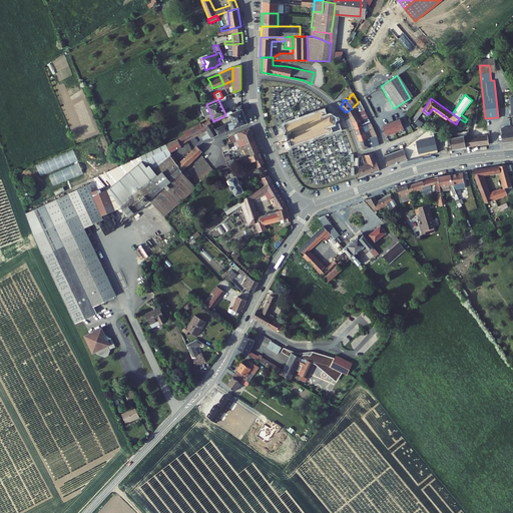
[(352,108),(346,112),(349,117),(361,111),(358,102),(352,108)]
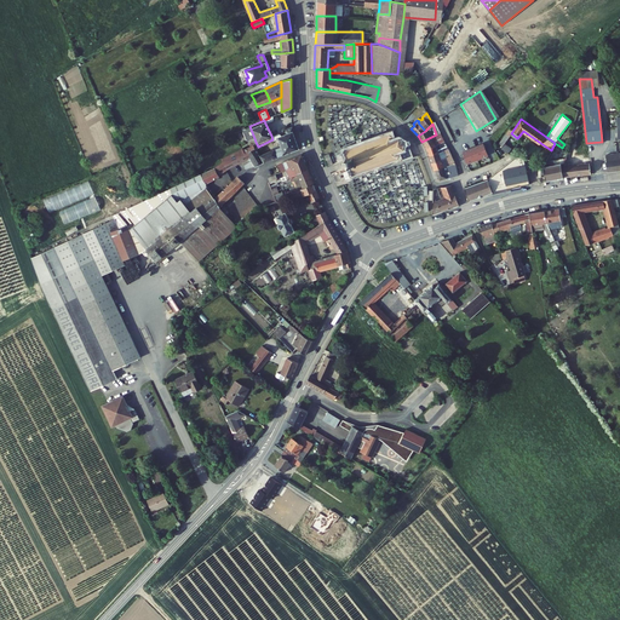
[(250,126),(241,130),(245,139),(248,141),(254,138),(250,126)]
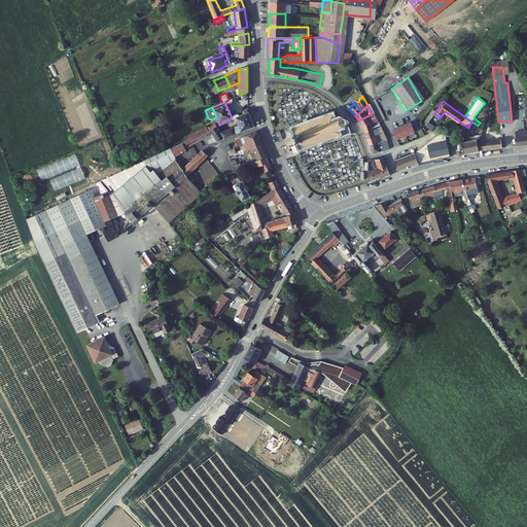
[(243,113),(239,115),(235,117),(238,124),(229,128),(232,135),(252,127),(247,111),(243,113)]
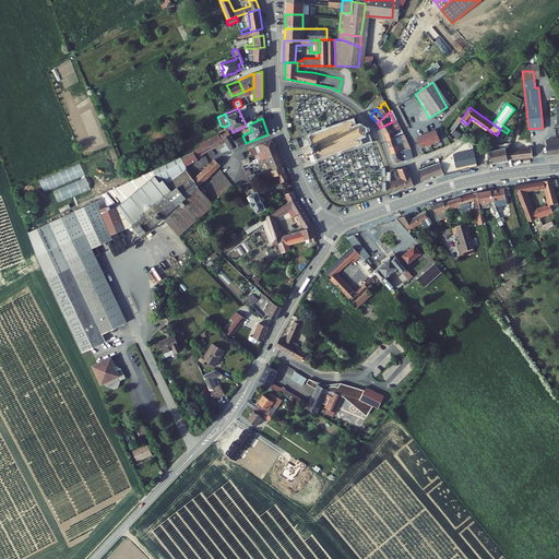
[(452,130),(451,132),(458,138),(462,132),(455,128),(461,120),(456,118),(450,129),(452,130)]
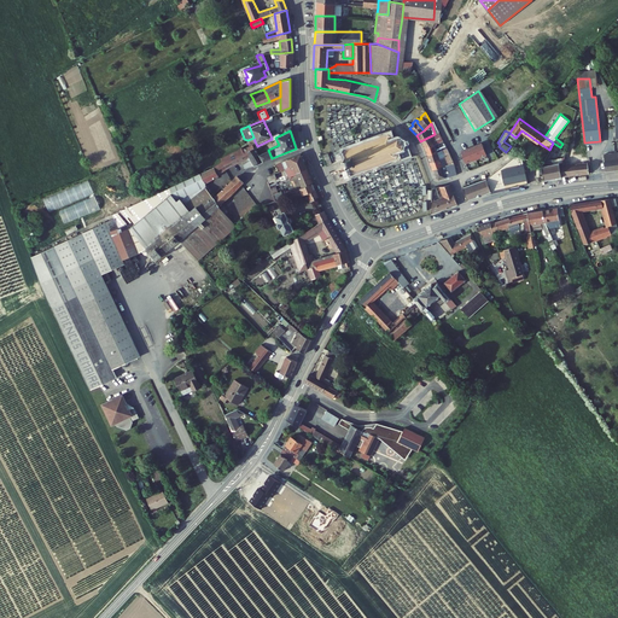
[(386,133),(342,150),(344,156),(343,157),(343,159),(345,159),(347,164),(345,165),(347,168),(349,168),(351,173),(389,159),(390,162),(404,156),(401,147),(403,144),(401,139),(396,138),(392,139),(390,134),(386,133)]
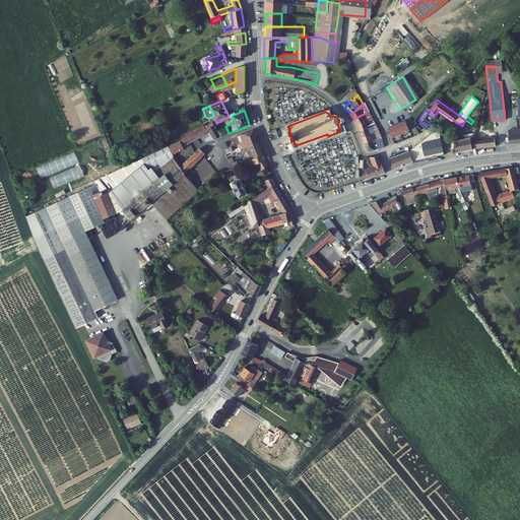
[(368,112),(366,113),(353,119),(358,125),(371,118),(368,112)]
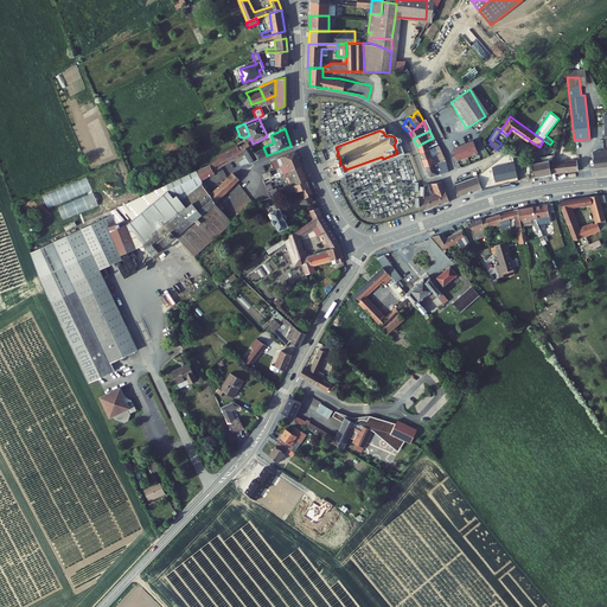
[(417,146),(420,152),(436,145),(433,138),(417,146)]
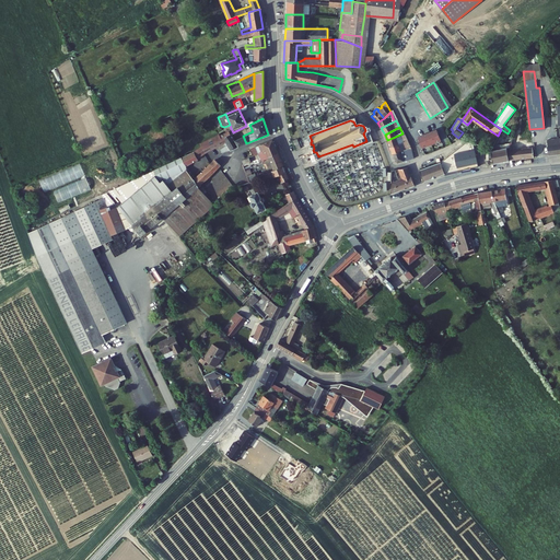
[(439,140),(435,130),(426,133),(430,144),(439,140)]
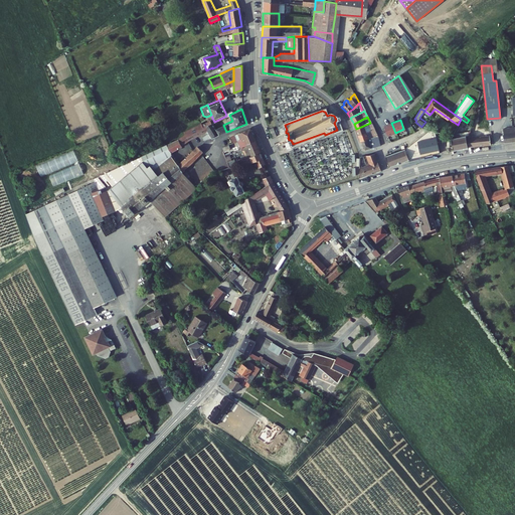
[(216,129),(212,123),(210,124),(203,127),(208,134),(216,129)]
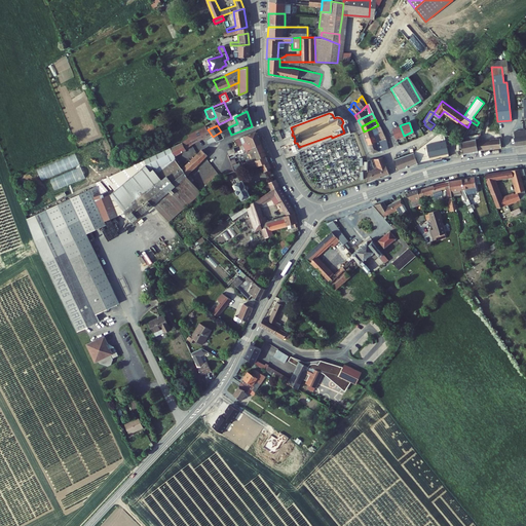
[(381,132),(378,125),(364,132),(366,138),(381,132)]
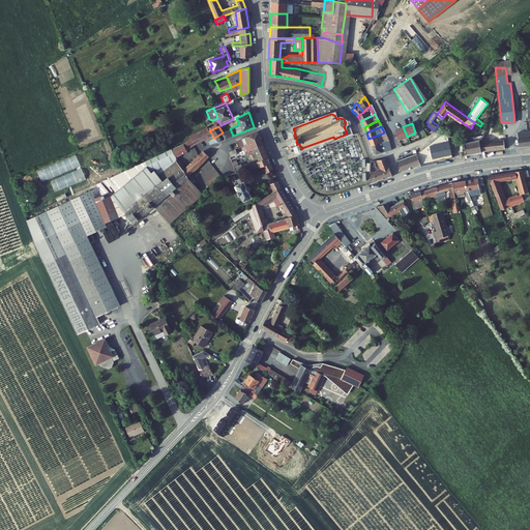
[(393,130),(398,140),(407,137),(403,126),(393,130)]
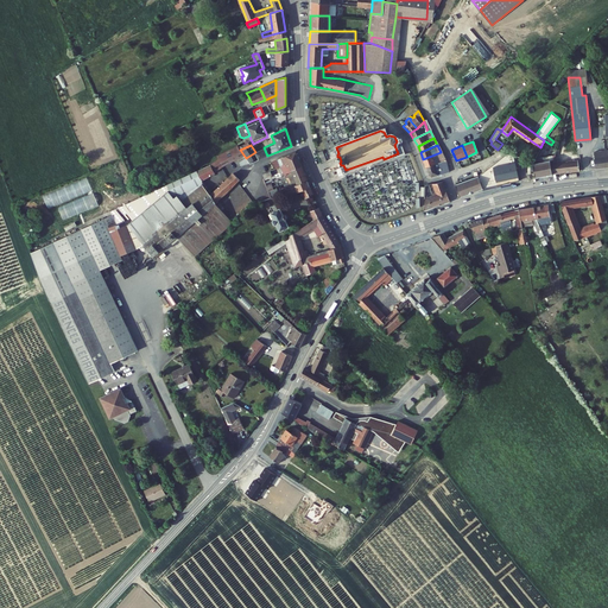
[(259,158),(267,156),(264,147),(255,152),(246,158),(249,164),(259,158)]
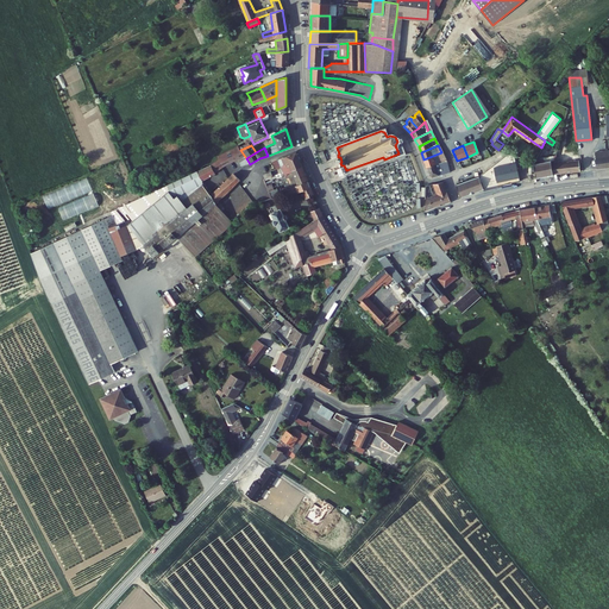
[(608,149),(596,151),(597,168),(608,165),(608,149)]
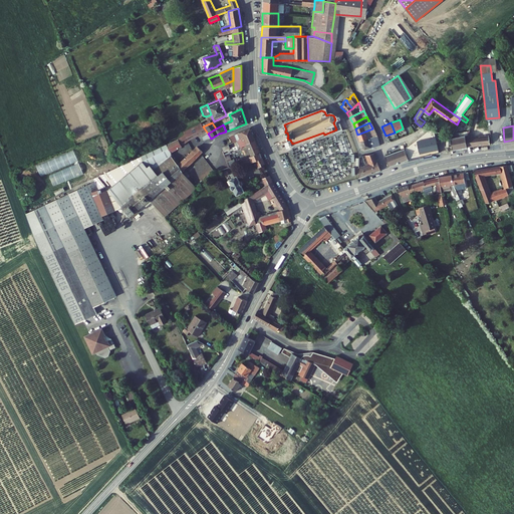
[(199,129),(139,156),(146,170),(161,188),(179,173),(201,152),(196,147),(178,164),(174,166),(167,151),(180,145),(179,144),(199,134),(203,141),(211,139),(208,134),(203,126),(199,129)]
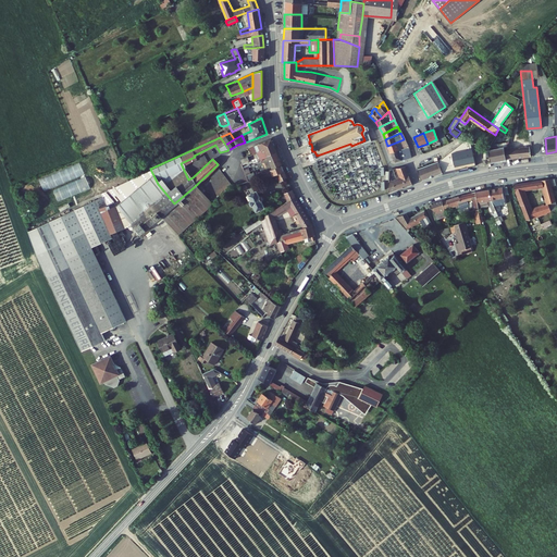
[(517,147),(508,148),(509,158),(531,155),(530,146),(527,146),(525,140),(523,141),(523,138),(516,139),(517,147)]
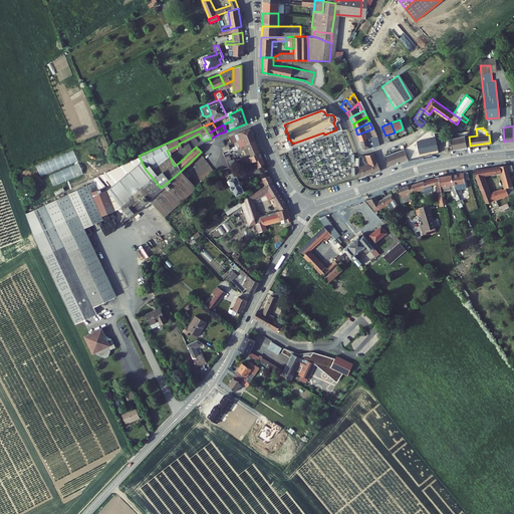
[(249,129),(236,134),(239,139),(244,138),(244,139),(239,142),(242,149),(248,147),(246,144),(254,141),(249,129)]
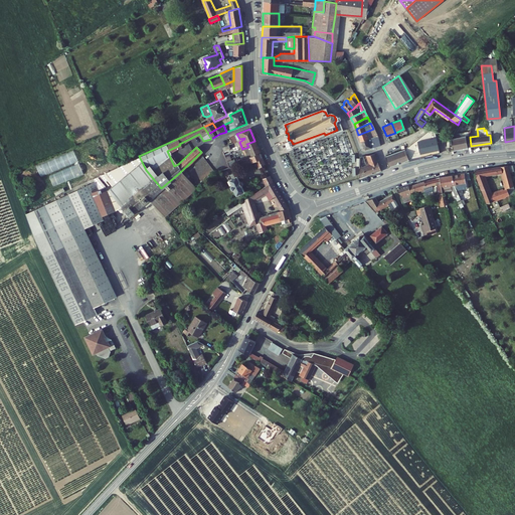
[(373,129),(358,135),(360,141),(376,136),(373,129)]
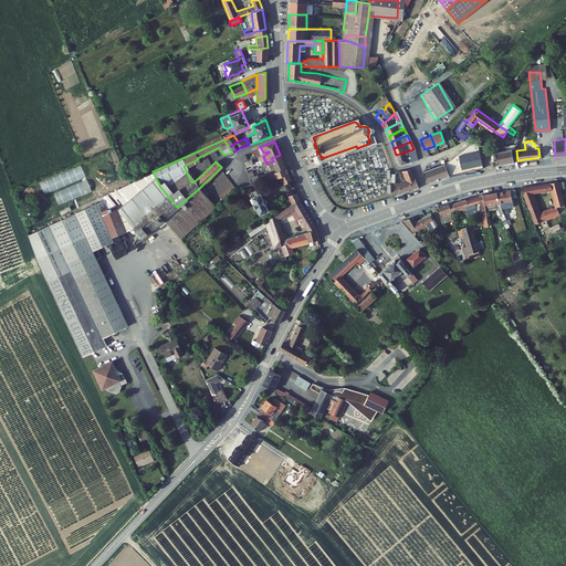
[(512,148),(505,149),(507,163),(514,161),(512,152),(515,152),(512,148)]
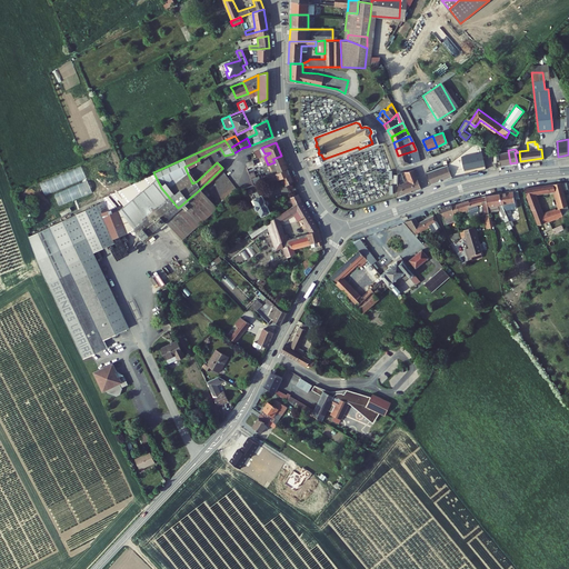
[(420,160),(416,150),(398,156),(400,163),(403,166),(420,160)]
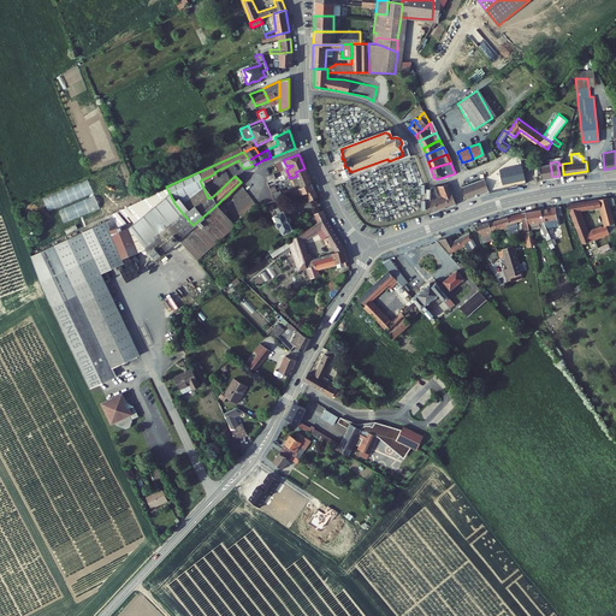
[(540,165),(542,178),(552,177),(550,163),(540,165)]
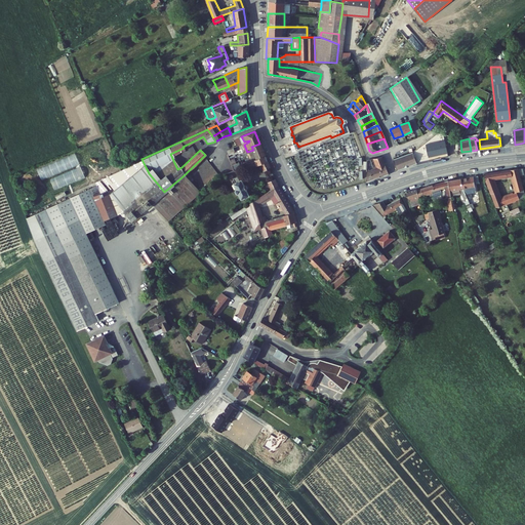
[(265,156),(259,144),(251,147),(253,150),(255,156),(251,158),(251,159),(252,161),(253,160),(265,156)]
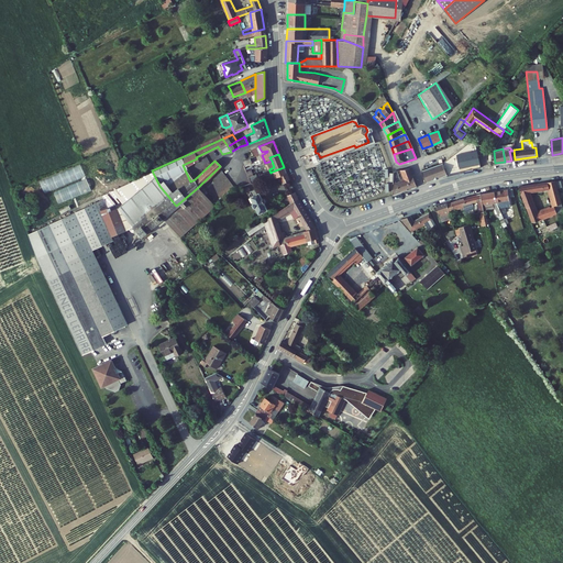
[(450,156),(443,162),(448,174),(455,172),(453,165),(450,156)]
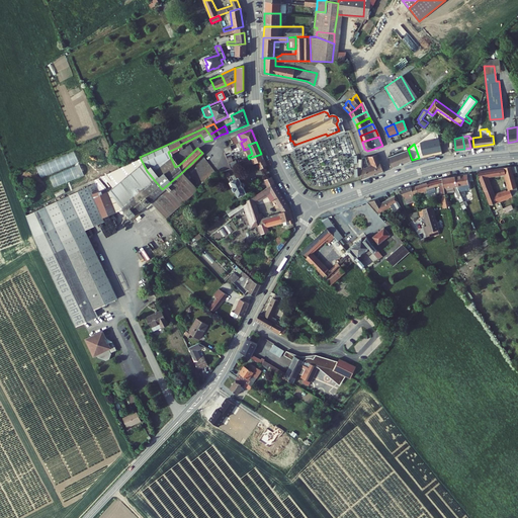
[(408,149),(386,156),(391,167),(412,160),(408,149)]
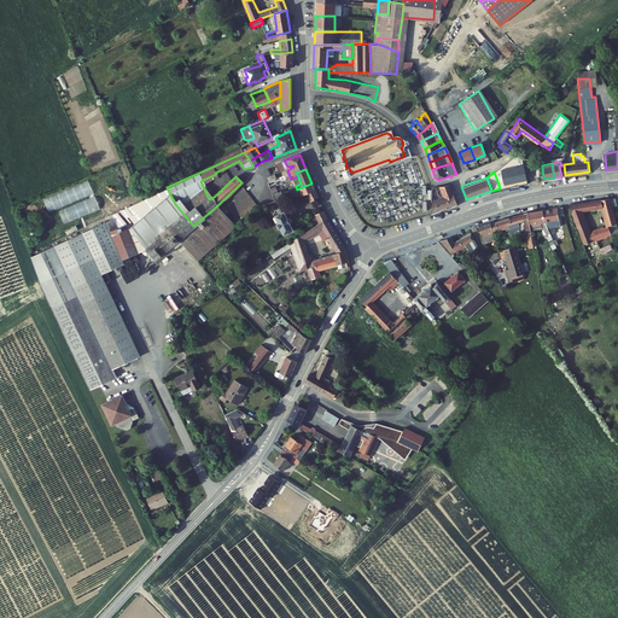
[(314,190),(312,184),(298,188),(302,194),(305,193),(314,190)]
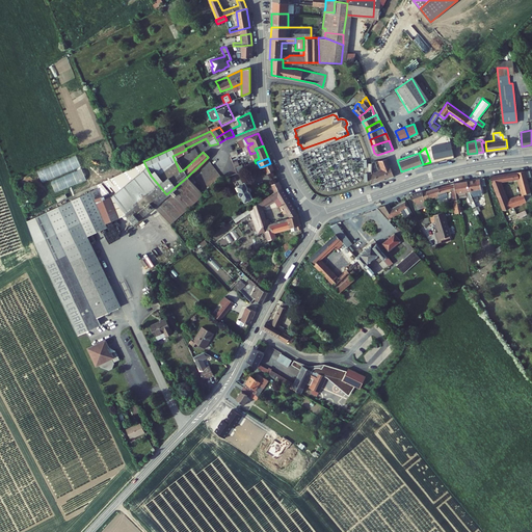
[(375,160),(371,161),(370,183),(393,176),(387,158),(378,160),(381,168),(375,170),(375,160)]
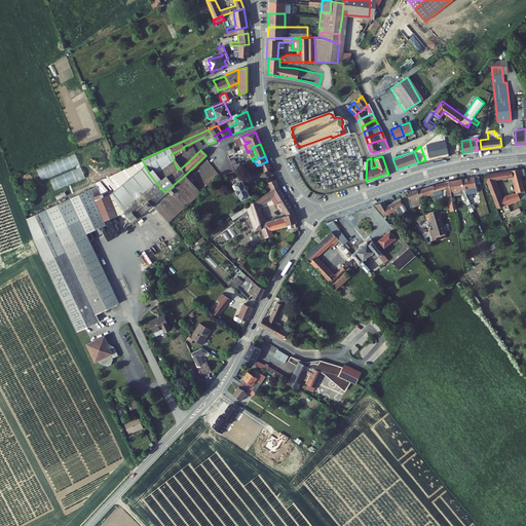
[(236,158),(236,157),(228,160),(231,166),(238,163),(239,164),(241,164),(238,158),(236,158)]
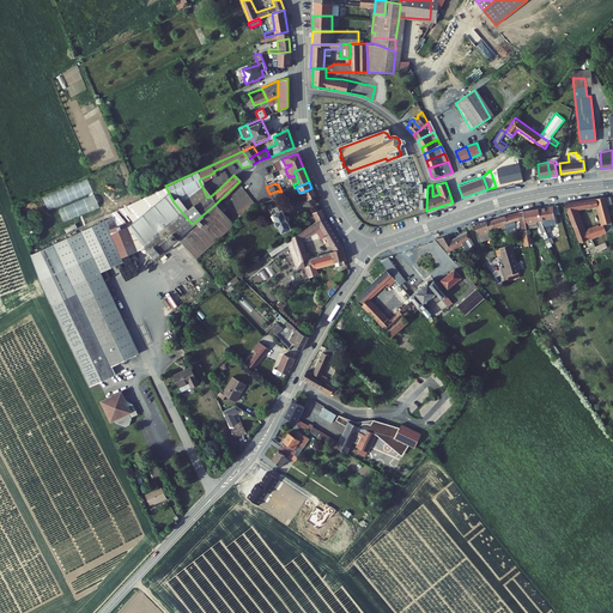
[(165,186),(138,199),(147,222),(159,249),(175,240),(181,235),(192,224),(174,202),(165,186)]
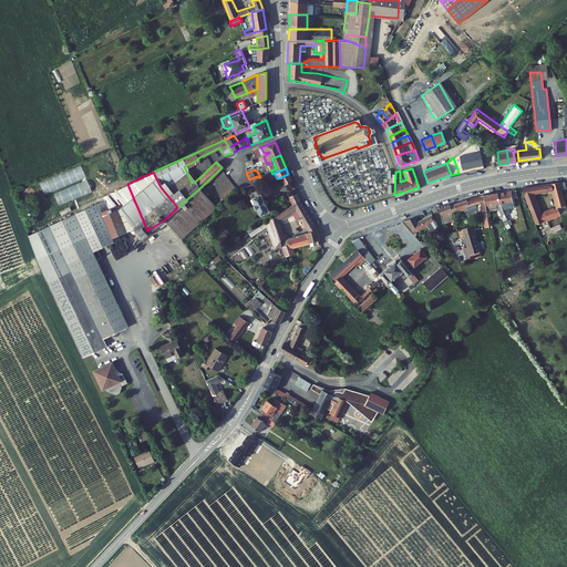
[(290,181),(288,174),(280,177),(284,184),(290,181)]
